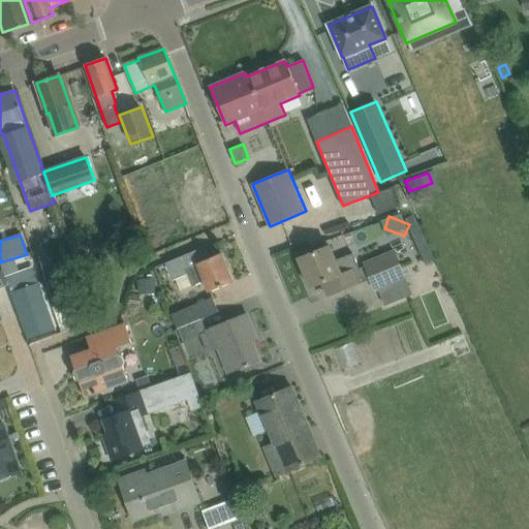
[(330,246),(318,251),(299,258),(311,287),(322,282),(329,296),(365,281),(353,253),(335,260),(330,246)]
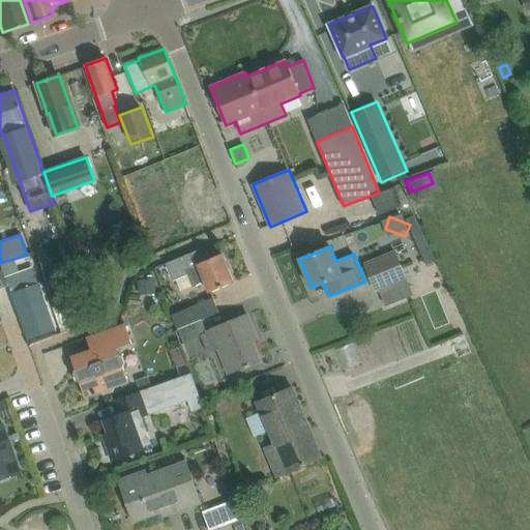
[(210,259),(205,247),(166,264),(173,281),(176,280),(181,291),(206,281),(210,292),(234,283),(222,254),(210,259)]
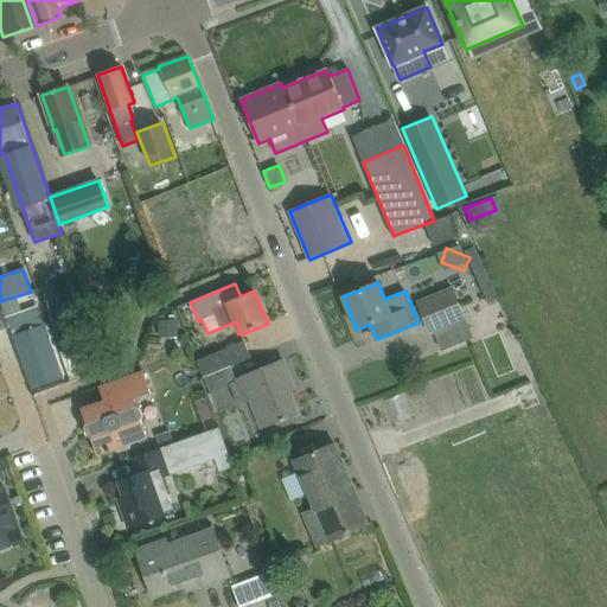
[(473,339),(465,319),(453,288),(419,302),(430,332),(433,331),(441,352),(473,339)]
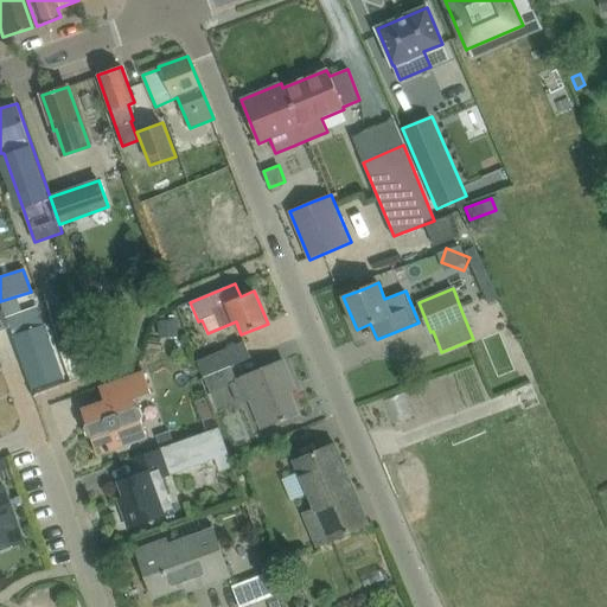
[(16,296),(0,301),(6,317),(16,313),(13,305),(18,304),(16,296)]
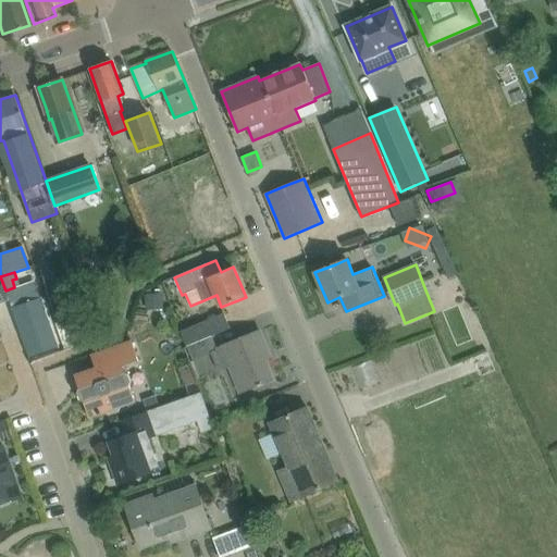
[(113,272),(99,276),(103,286),(116,282),(113,272)]
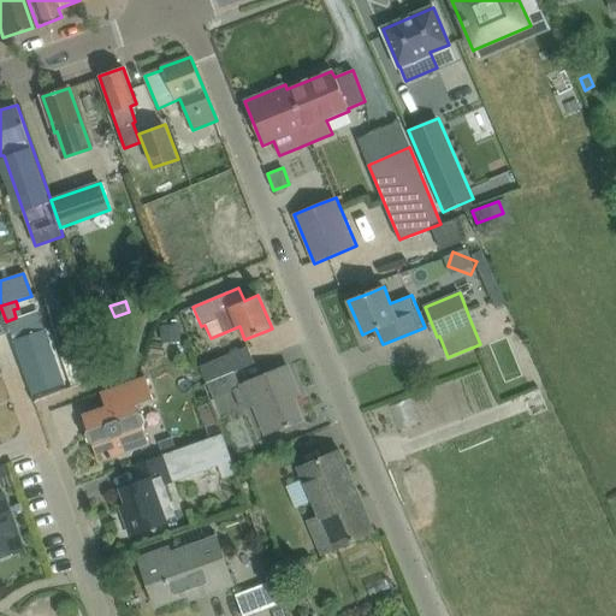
[(134,331),(129,318),(116,321),(120,336),(134,331)]
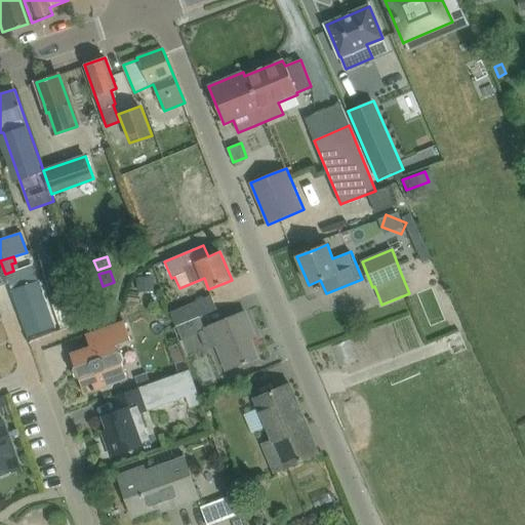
[(153,277),(137,278),(138,292),(154,291),(153,277)]
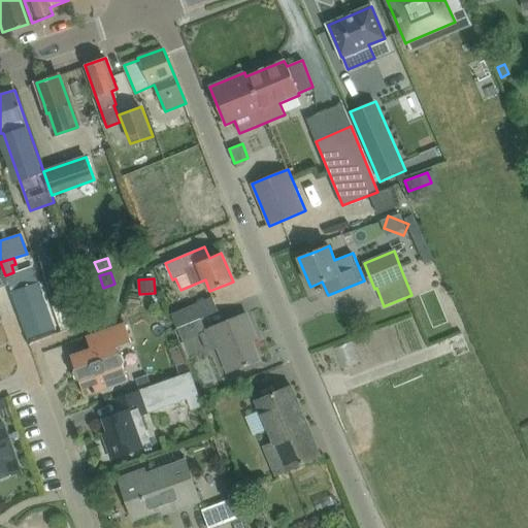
[(41,285),(11,295),(28,342),(58,332),(41,285)]
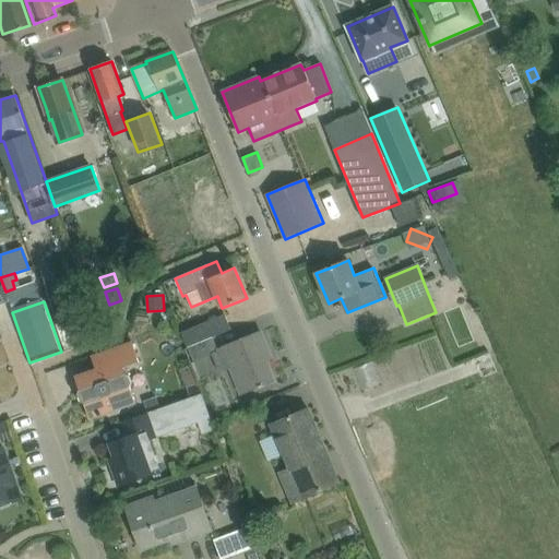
[(183,331),(191,347),(213,337),(212,337),(232,329),(225,313),(183,331)]
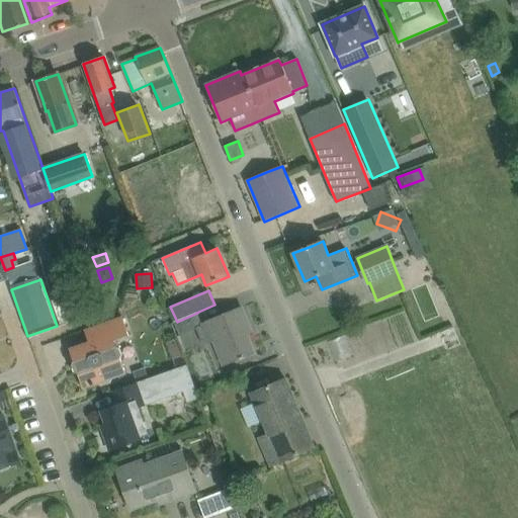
[(249,325),(242,308),(201,324),(197,313),(177,322),(175,323),(180,335),(196,328),(203,345),(213,341),(224,364),(254,352),(247,334),(246,335),(243,327),(249,325)]
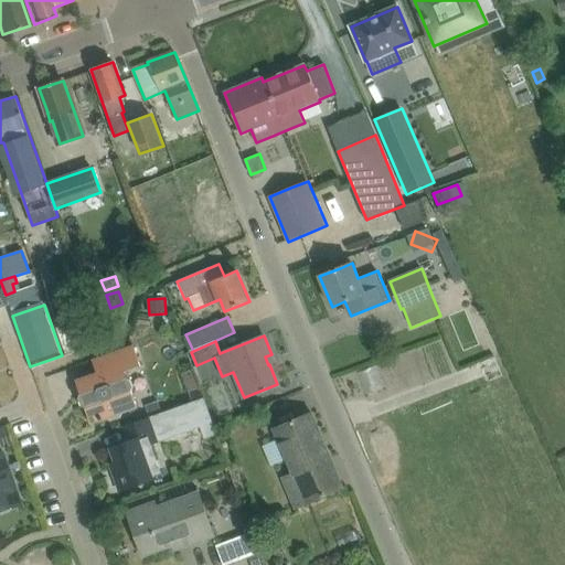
[(112,422),(120,418),(123,414),(138,408),(126,372),(141,366),(134,345),(92,360),(97,373),(75,380),(81,395),(85,397),(87,404),(85,407),(92,425),(107,419),(112,422)]
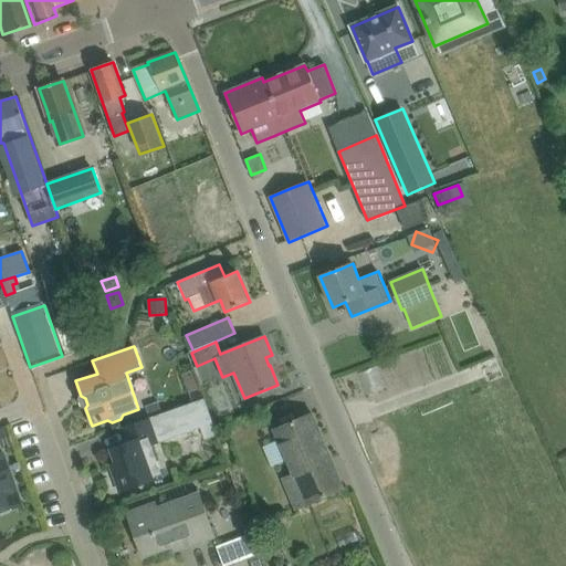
[(163,441),(201,428),(213,423),(205,399),(161,413),(154,417),(149,418),(124,428),(129,442),(111,449),(115,462),(111,464),(114,477),(119,474),(126,491),(164,478),(152,446),(163,441)]
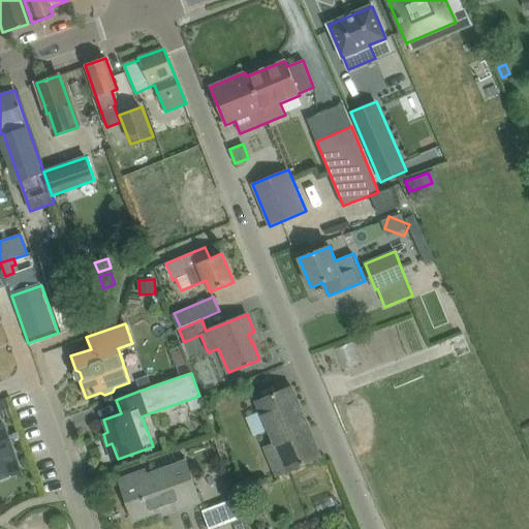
[(147,375),(135,379),(139,391),(144,390),(151,386),(147,375)]
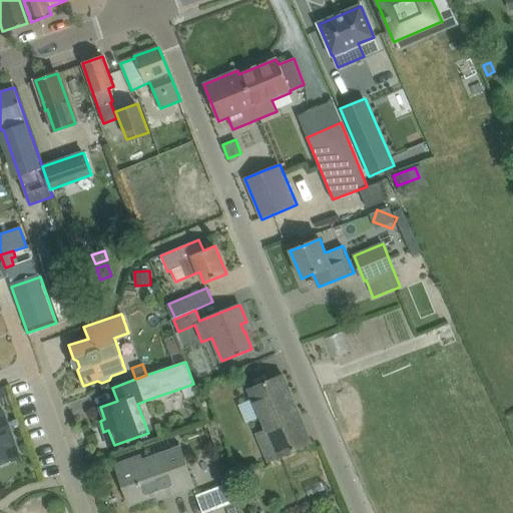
[(283,375),(248,390),(266,430),(255,434),(268,462),(312,443),(283,375)]
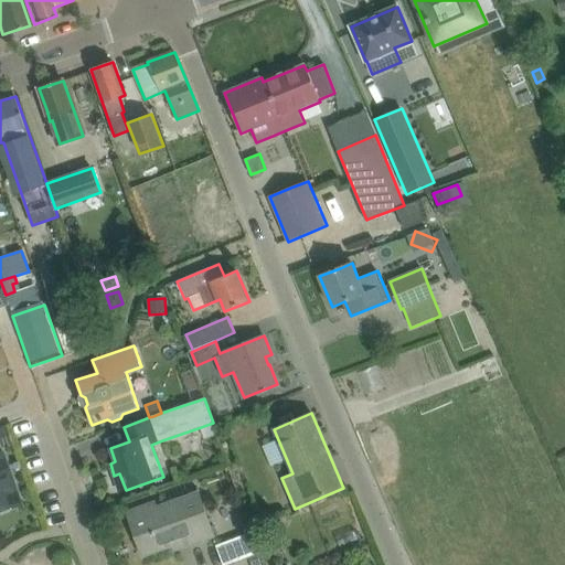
[(6,427),(0,428),(0,448),(12,445),(6,427)]
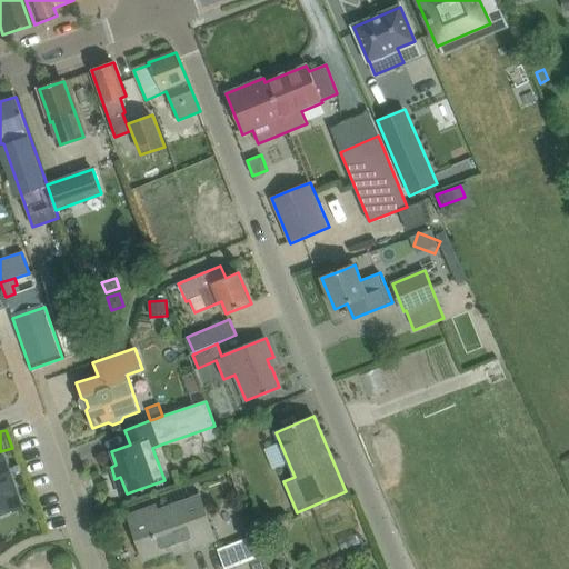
[(0,515),(21,508),(3,457),(0,458),(0,515)]
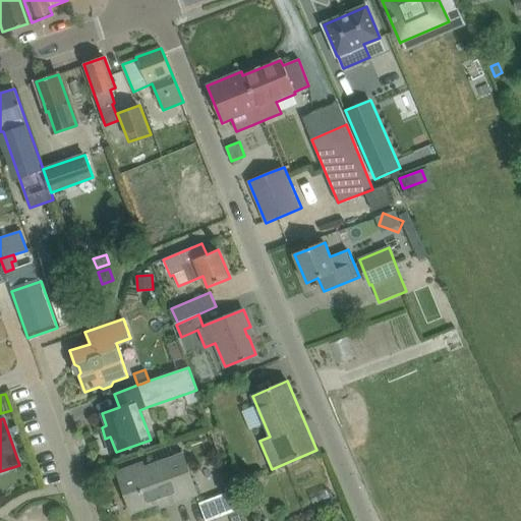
[(131,513),(159,503),(161,507),(197,495),(183,455),(119,477),(131,513)]
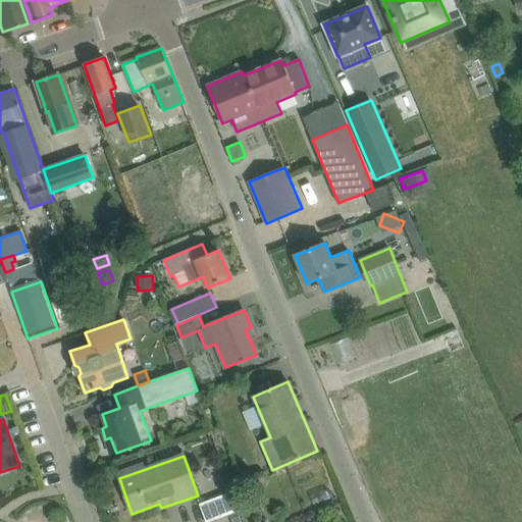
[(200,504),(199,504),(205,521),(206,521),(216,518),(229,514),(231,521),(244,521),(240,510),(232,491),(200,504)]
